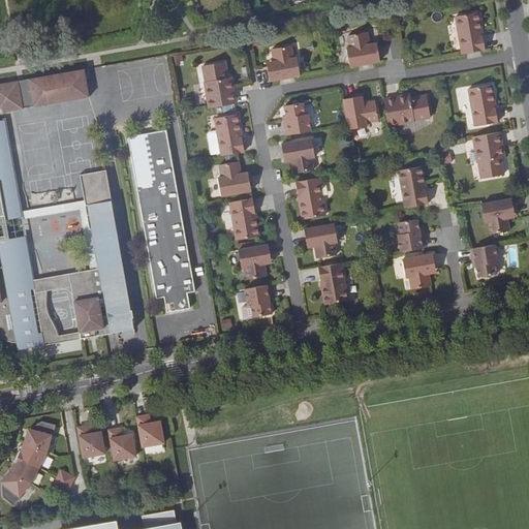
[(462,54),(485,50),(483,36),(480,36),(479,31),(481,30),(478,12),(456,17),(462,54)]
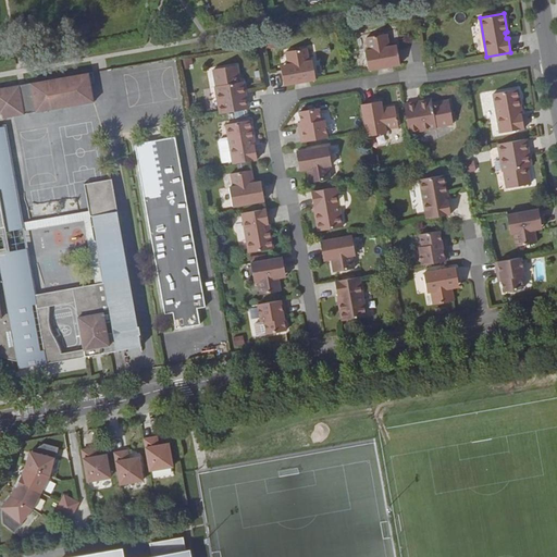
[(364,51),(369,71),(400,65),(397,50),(390,51),(390,47),(386,34),(367,38),(369,50),(364,51)]
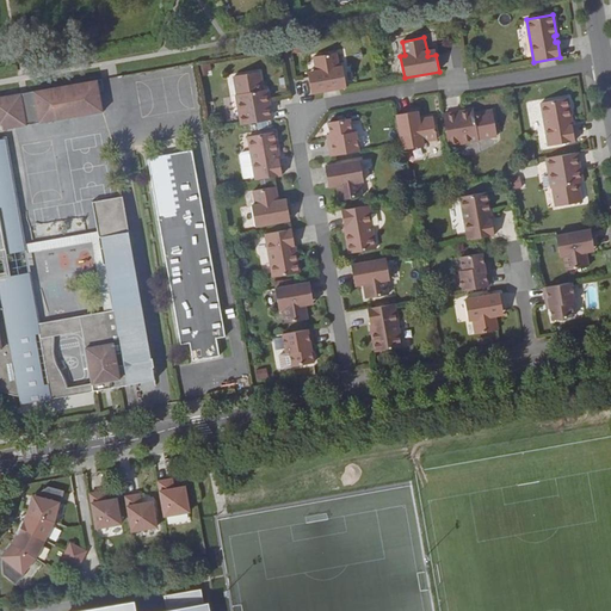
[(309,78),(312,94),(346,87),(343,67),(339,67),(337,54),(314,57),(316,71),(318,75),(309,78)]
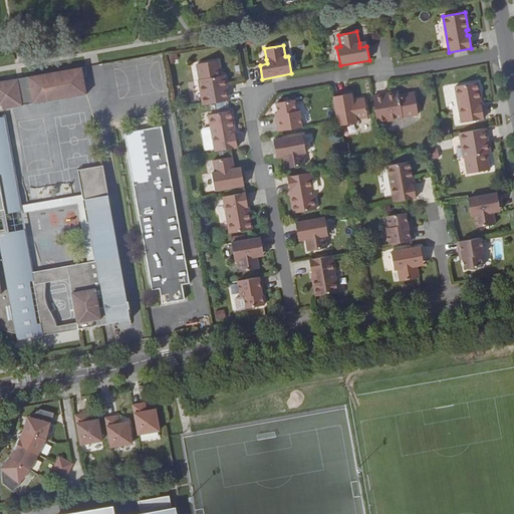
[(199,80),(204,105),(229,100),(227,86),(225,87),(224,83),(226,83),(225,75),(221,76),(218,60),(199,64),(202,79),(199,80)]
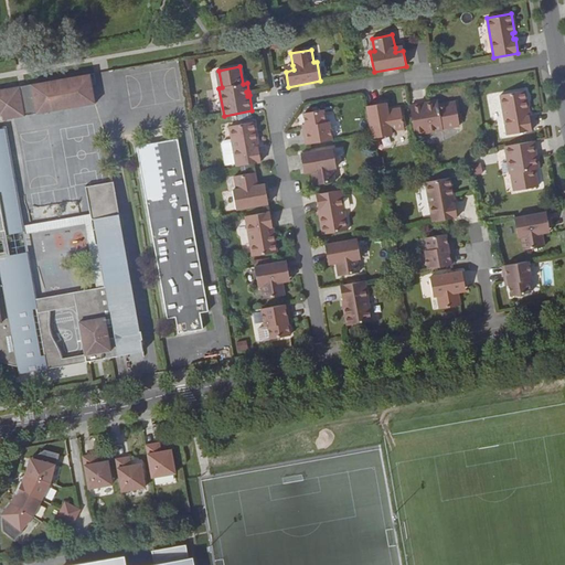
[(24,85),(0,88),(0,118),(99,102),(95,73),(30,84),(31,89),(25,89),(24,85)]
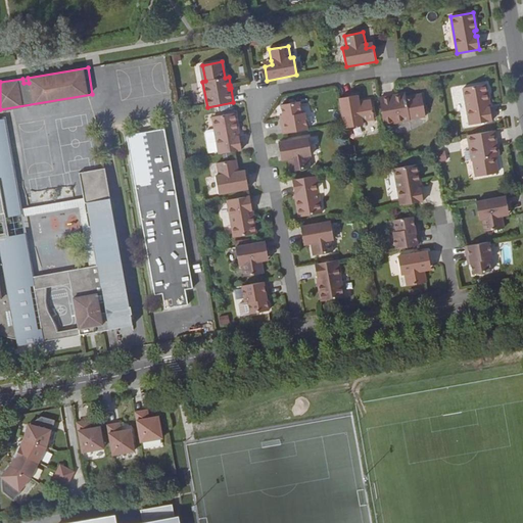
[(470,125),(492,121),(490,107),(488,107),(487,102),(488,101),(486,84),(463,88),(470,125)]
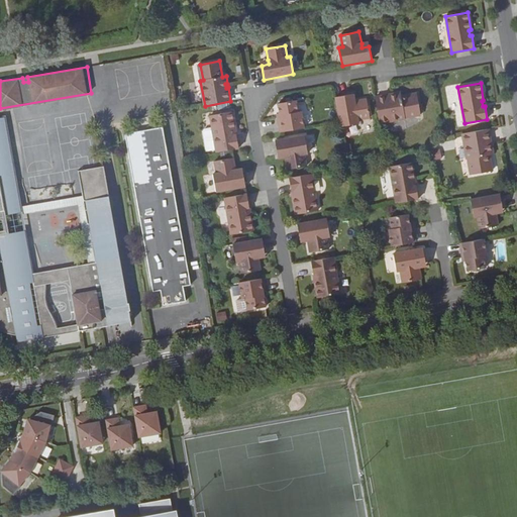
[(389,95),(375,97),(380,123),(405,119),(405,116),(420,113),(417,94),(401,97),(401,93),(393,94),(393,96),(389,96),(389,95)]
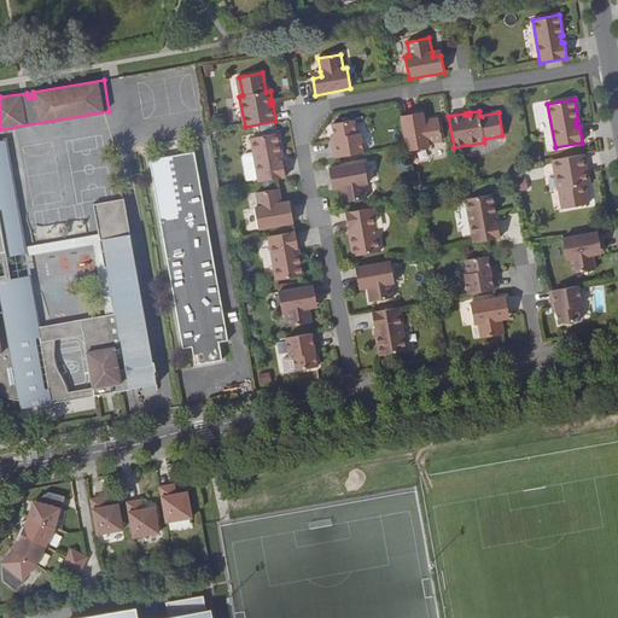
[(418,114),(401,116),(407,152),(429,147),(429,144),(442,141),(438,118),(424,121),(419,122),(418,114)]
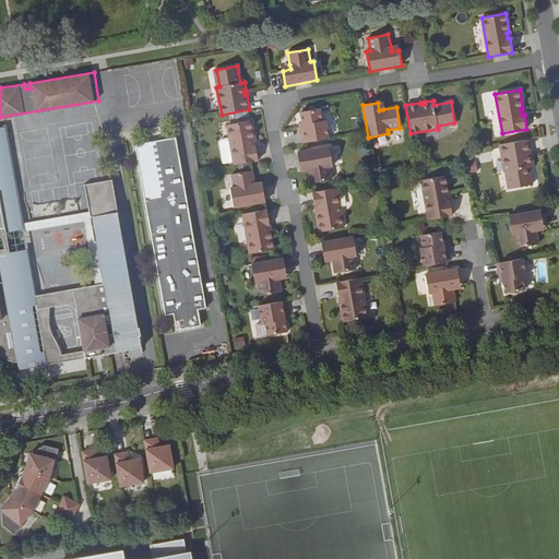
[(302,143),(329,139),(325,120),(322,121),(320,109),(300,113),(302,125),(304,128),(300,128),(302,143)]
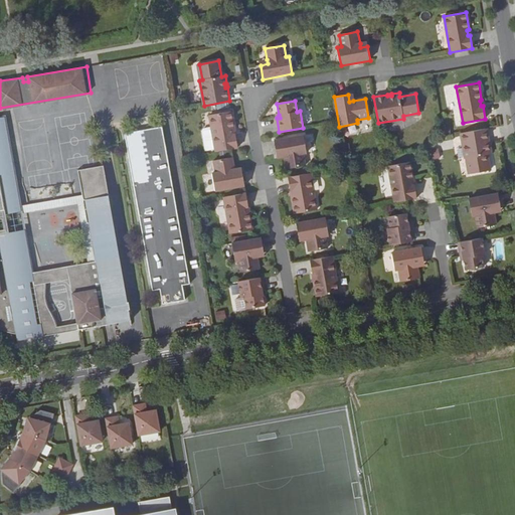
[(209,116),(215,152),(237,148),(235,134),(233,134),(232,129),(234,129),(231,111),(209,116)]
